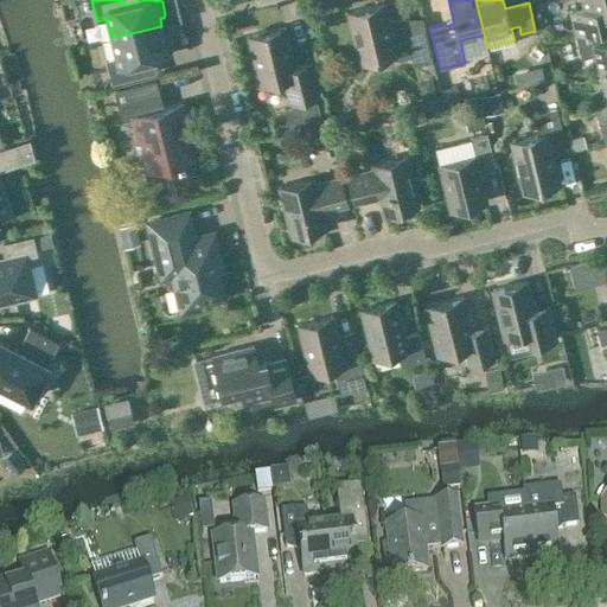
[(606,0),(582,0),(585,7),(570,11),(575,34),(606,26),(606,0)]
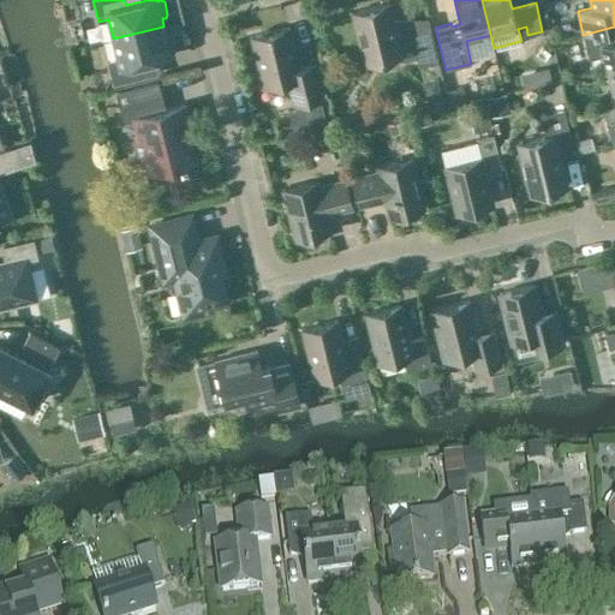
[(389,3),(352,12),(364,64),(400,54),(402,60),(418,57),(421,66),(439,61),(429,23),(396,31),(389,3)]
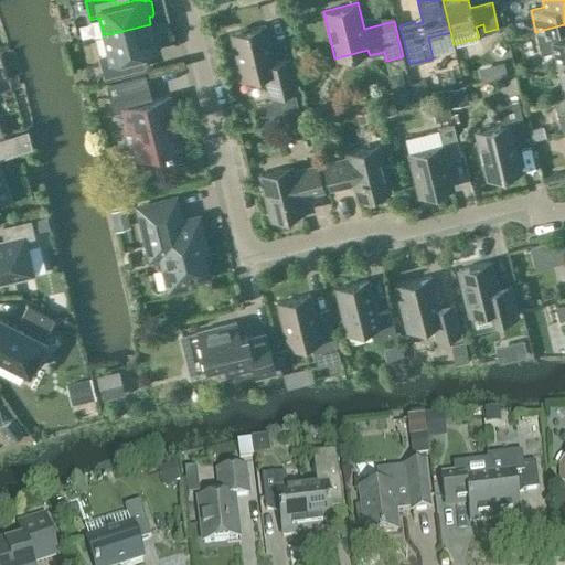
[(152,31),(150,24),(104,35),(108,53),(99,55),(105,76),(131,70),(129,57),(157,50),(157,48),(159,46),(161,44),(158,32),(156,30),(152,31)]
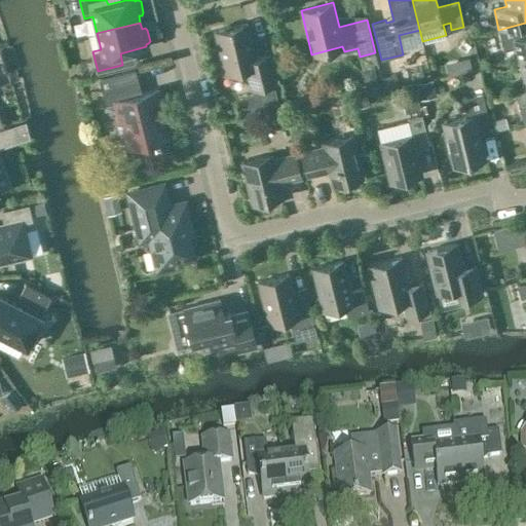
[(519,59),(525,57),(525,23),(498,30),(503,49),(516,46),(519,59)]
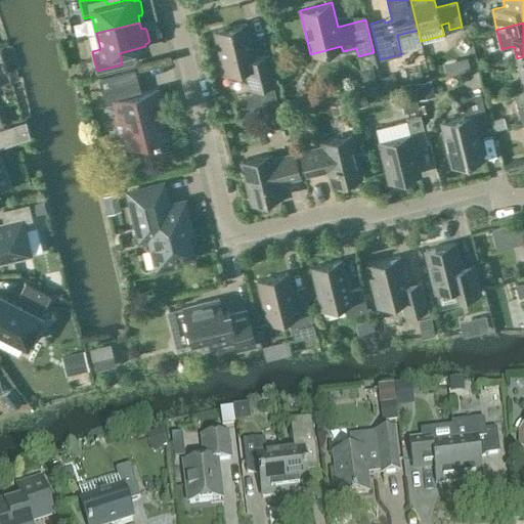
[(246,24),(214,31),(224,74),(241,70),(246,73),(250,88),(275,82),(268,54),(254,57),(246,24)]
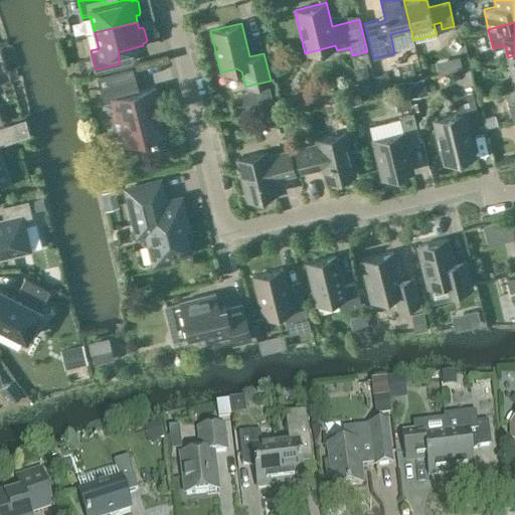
[(366,66),(354,69),(359,91),(372,87),(366,66)]
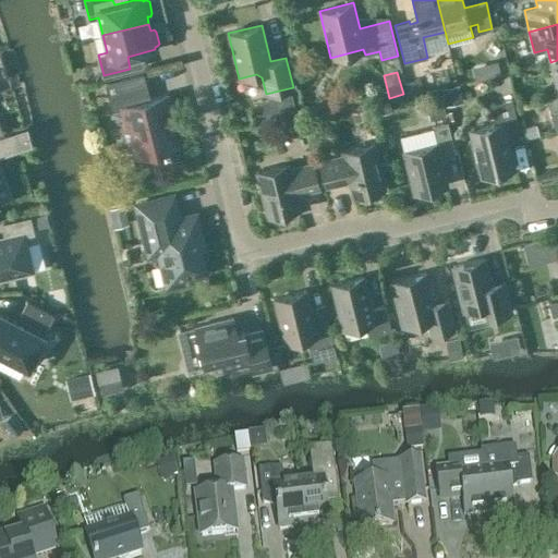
[(149,100),(146,85),(143,75),(105,84),(111,110),(121,108),(126,126),(121,129),(125,145),(135,143),(137,156),(177,146),(171,123),(170,124),(168,114),(171,113),(167,96),(149,100)]
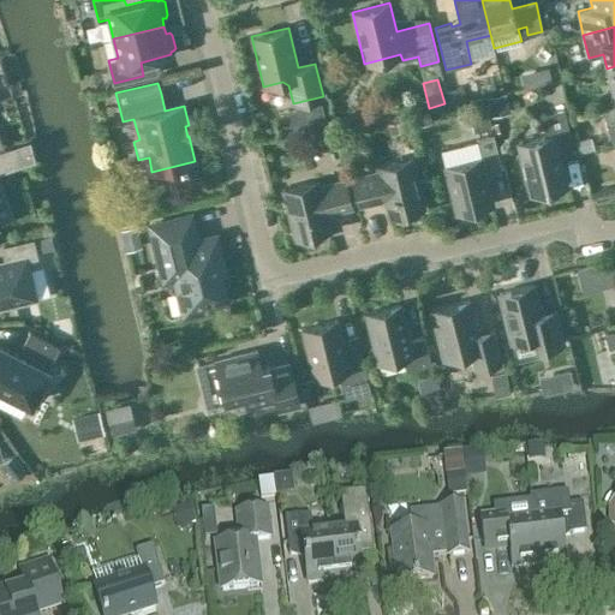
[(473,133),(491,129),(485,105),(467,109),(473,133)]
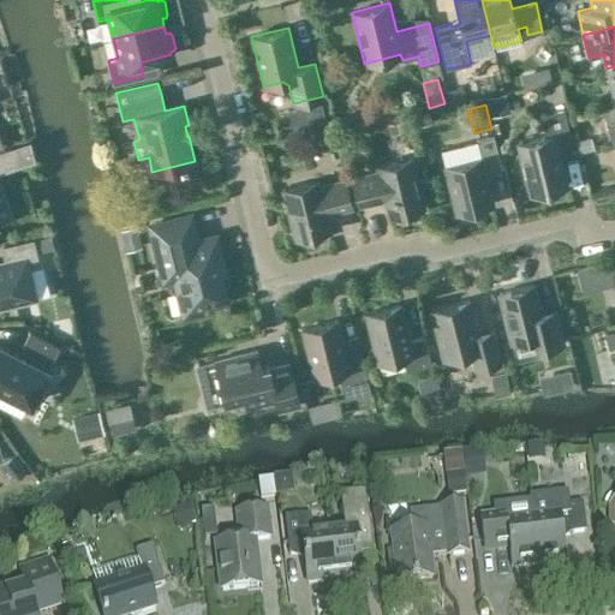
[(614,105),(603,108),(608,131),(614,129),(614,105)]
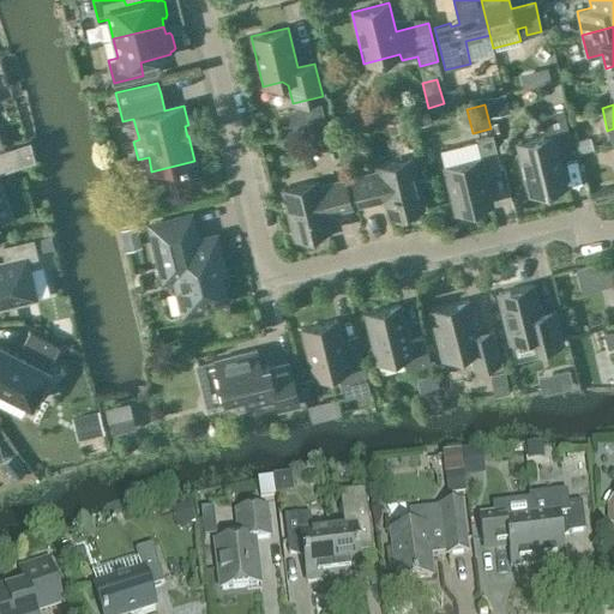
[(517,143),(529,194),(566,185),(558,149),(572,145),(565,116),(541,122),(545,136),(517,143)]
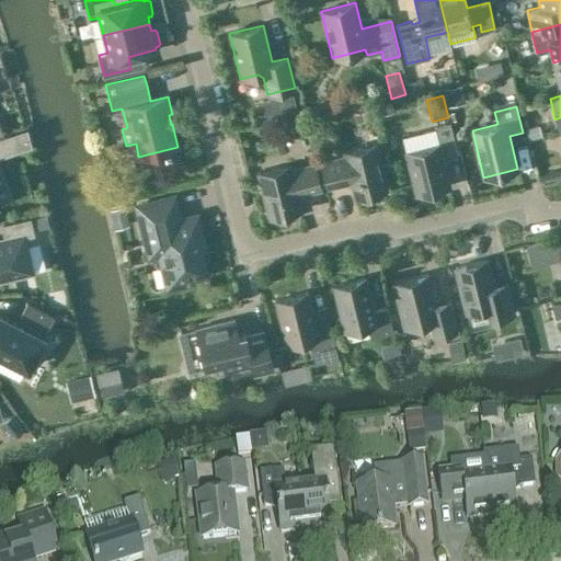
[(304,139),(301,123),(284,125),(285,141),(304,139)]
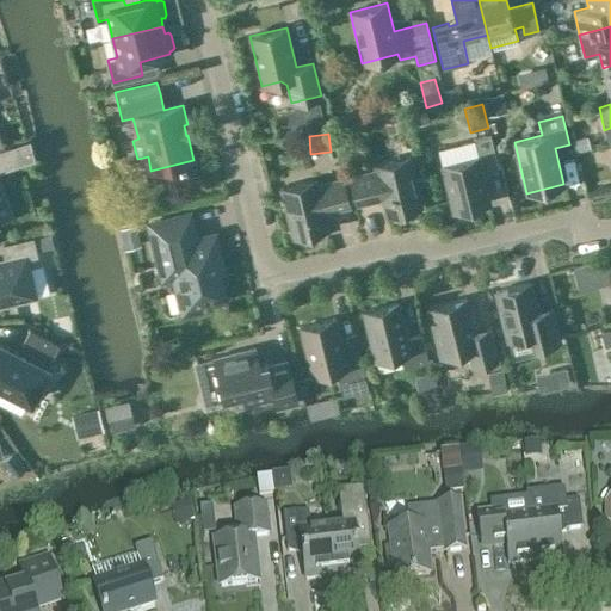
[(477,156),(442,166),(452,211),(489,203),(482,171),(498,167),(489,134),(473,137),(477,156)]
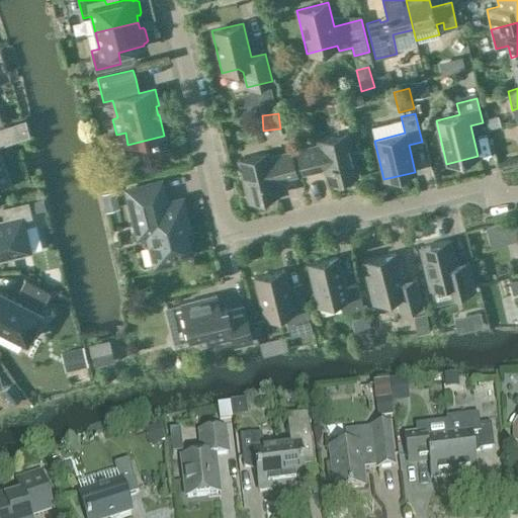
[(8,124),(0,126),(0,145),(13,140),(8,124)]
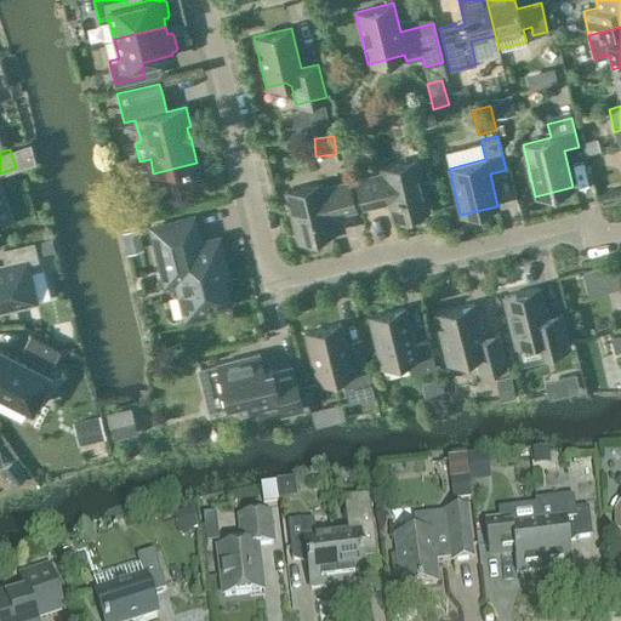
[(388,199),(393,218),(428,209),(416,159),(380,169),(381,172),(355,180),(363,208),(380,204),(379,201),(388,199)]
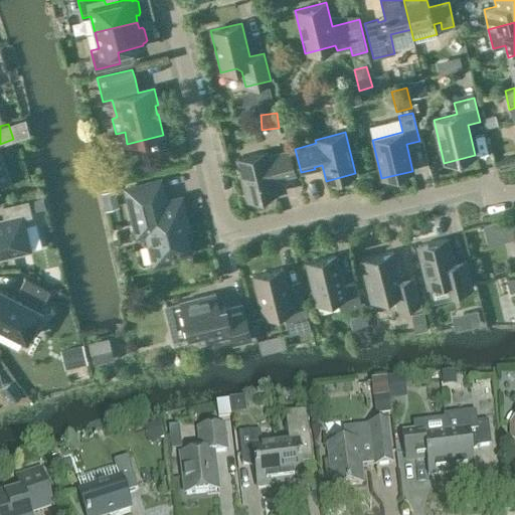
[(267,152),(236,159),(246,200),(277,193),(273,177),(280,175),(281,177),(295,173),(289,150),(268,155),(267,152)]
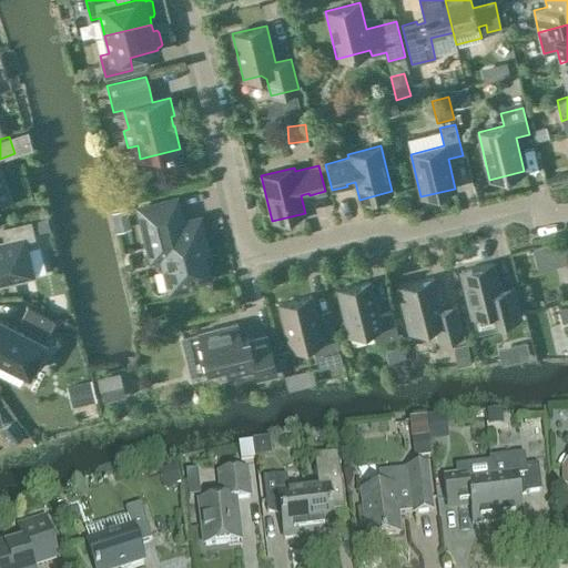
[(139,209),(149,247),(152,263),(162,261),(170,291),(193,285),(192,280),(209,276),(203,253),(208,252),(199,219),(181,223),(179,217),(181,217),(176,199),(139,209)]
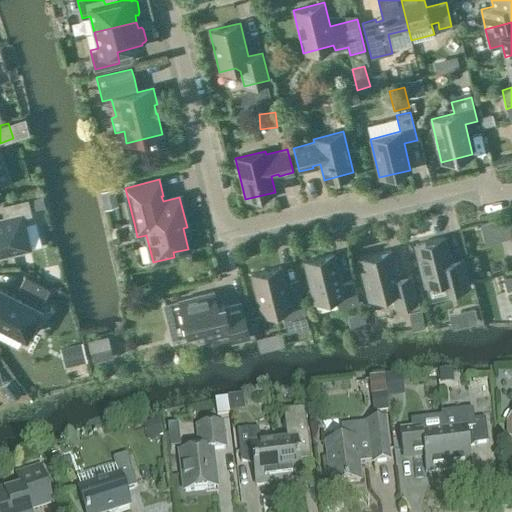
[(0,255),(29,248),(22,215),(30,213),(27,200),(2,205),(4,217),(0,218),(0,255)]
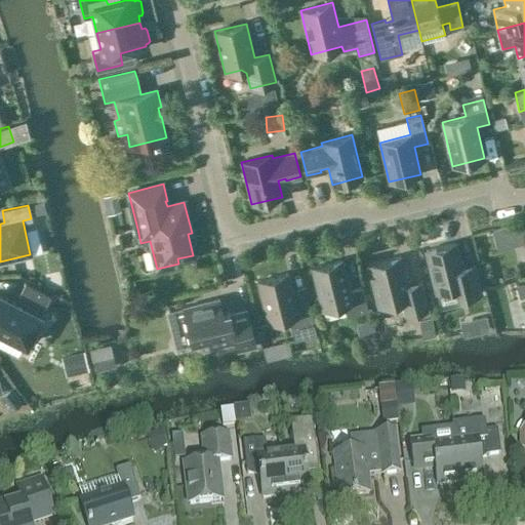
[(524,221),(506,227),(509,240),(524,237),(524,243),(524,221)]
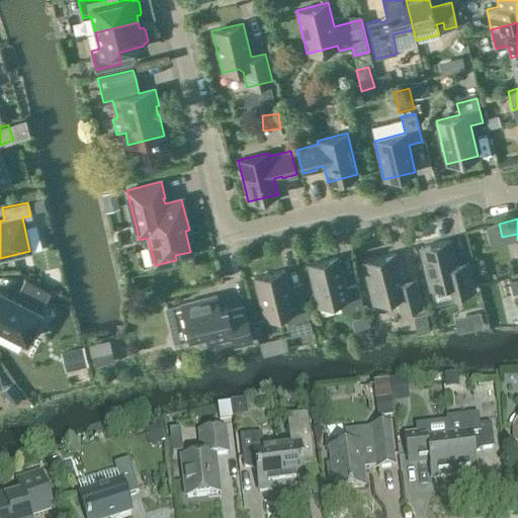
[(449,240),(420,247),(430,288),(451,283),(454,295),(475,289),(469,266),(457,269),(449,240)]
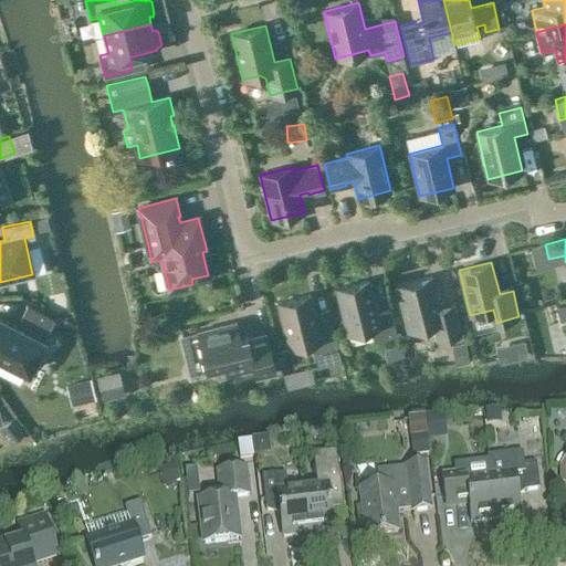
[(397,285),(408,331),(433,324),(437,341),(461,334),(453,304),(440,308),(431,276),(397,285)]
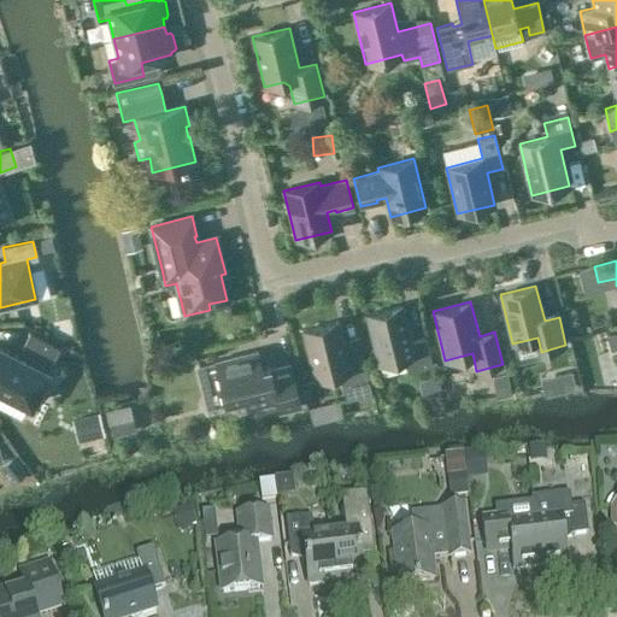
[(403,306),(366,315),(378,364),(404,358),(407,372),(433,366),(425,338),(411,341),(403,306)]
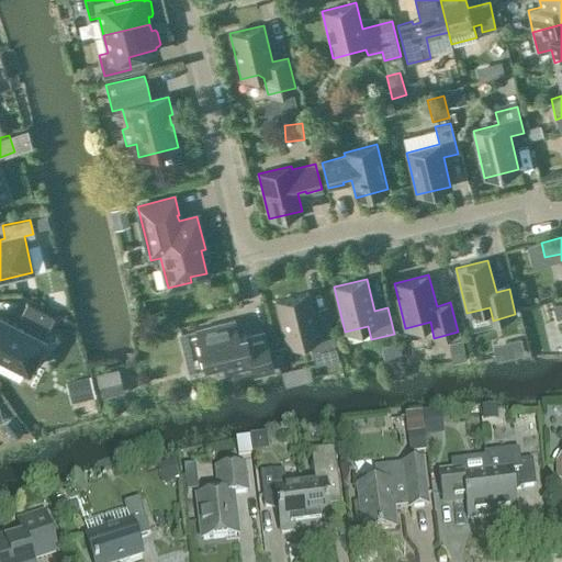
[(276,301),(288,346),(310,340),(316,364),(339,358),(332,328),(318,332),(308,293),(276,301)]
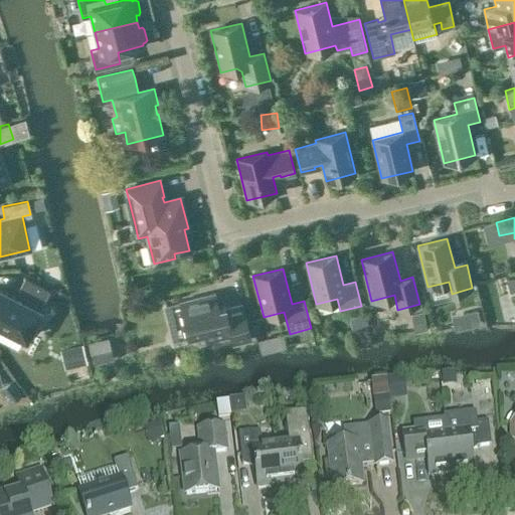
[(514,277),(506,280),(509,292),(514,290),(514,277)]
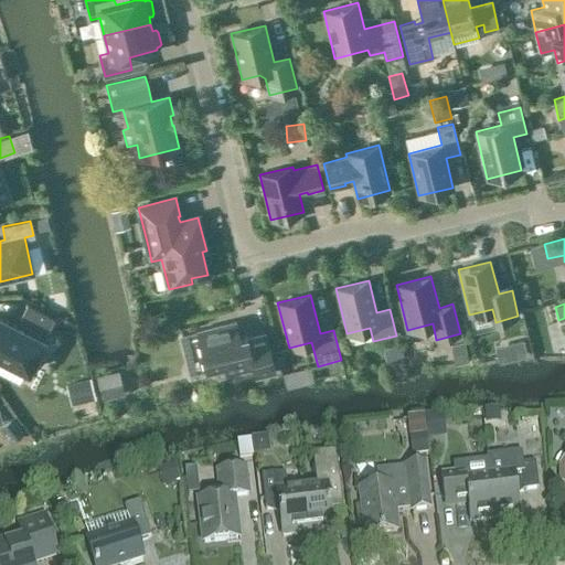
[(0,355),(28,370),(43,341),(41,340),(45,331),(46,332),(54,318),(27,305),(19,319),(22,320),(18,328),(0,318),(0,355)]
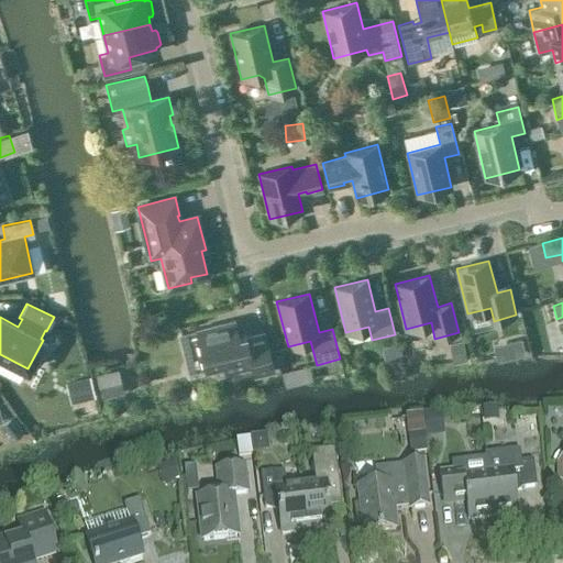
[(187,359),(189,373),(206,367),(223,363),(227,373),(253,366),(255,375),(274,371),(265,333),(246,338),(246,334),(239,337),(234,321),(197,330),(197,331),(181,335),(187,359)]
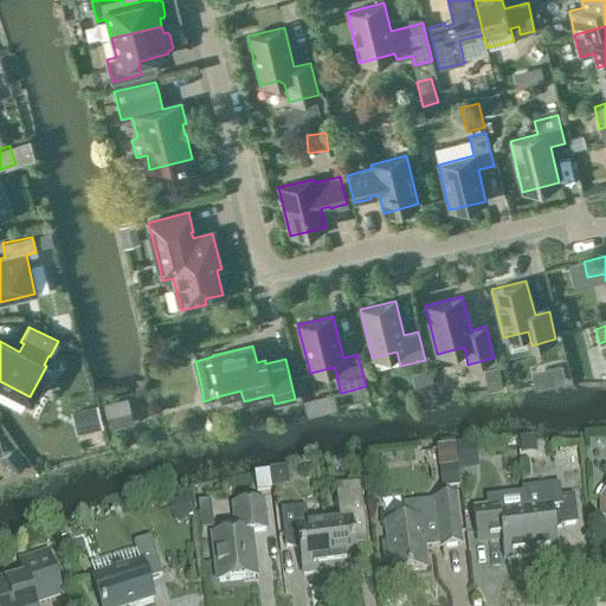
[(104,404),(110,430),(134,424),(127,398),(104,404)]
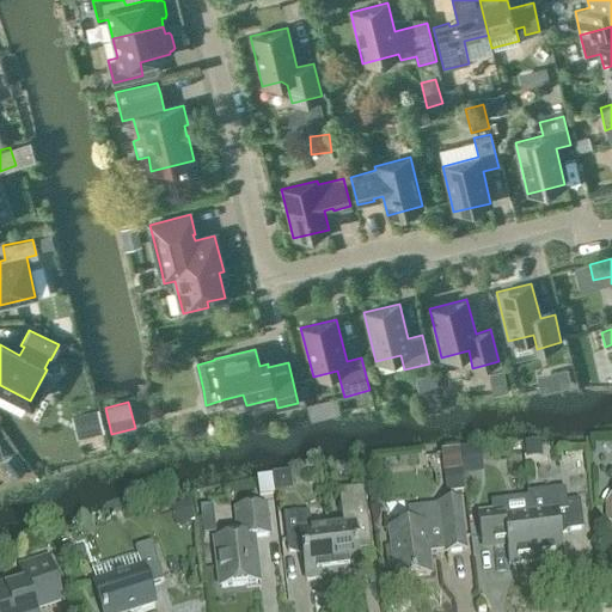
[(317,403),(307,405),(311,421),(320,418),(317,403)]
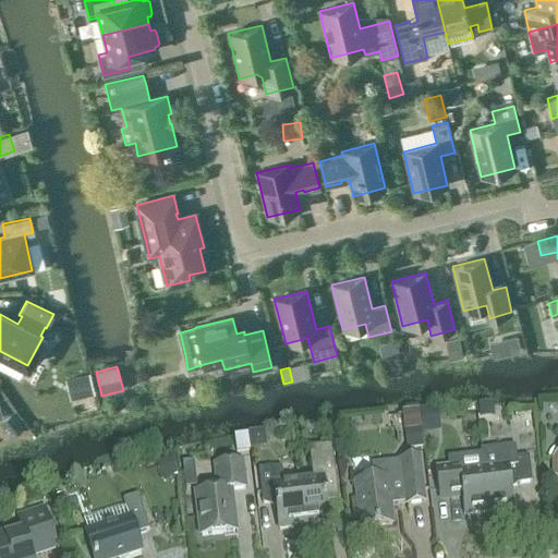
[(94,395),(88,374),(65,379),(71,401),(94,395)]
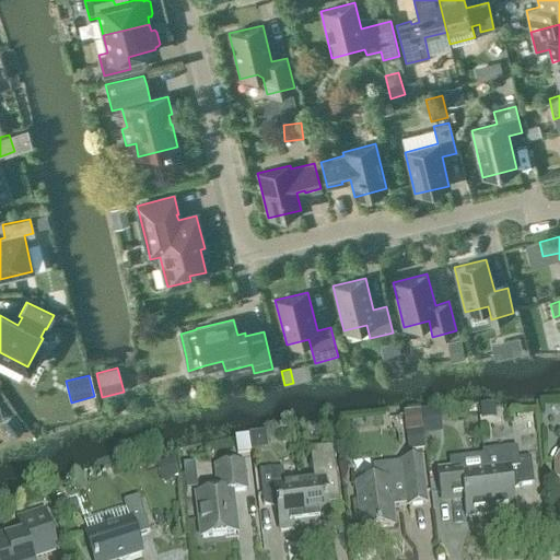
[(403,435),(423,436),(423,418),(403,418),(403,435)]
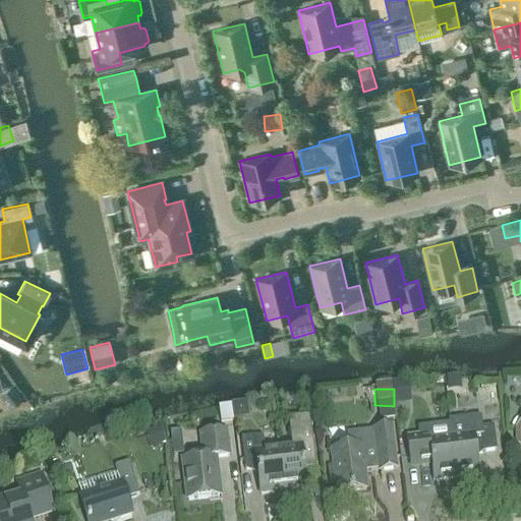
[(451,440),(456,479),(478,477),(476,459),(483,454),(496,452),(493,427),(483,428),(482,415),(450,419),(451,440)]
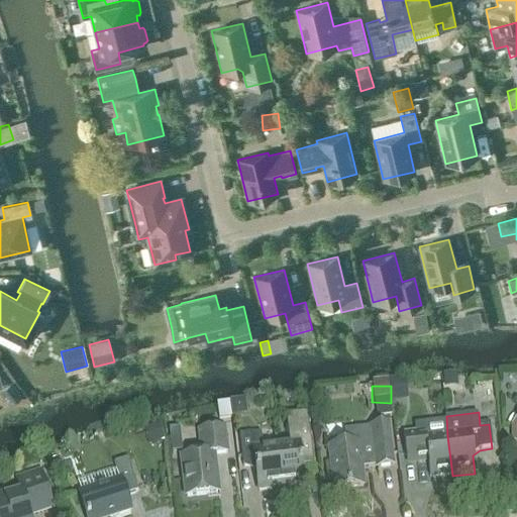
[(276,445),(281,487),(290,486),(290,487),(302,486),(300,467),(313,464),(307,414),(286,416),(290,444),(276,445)]
